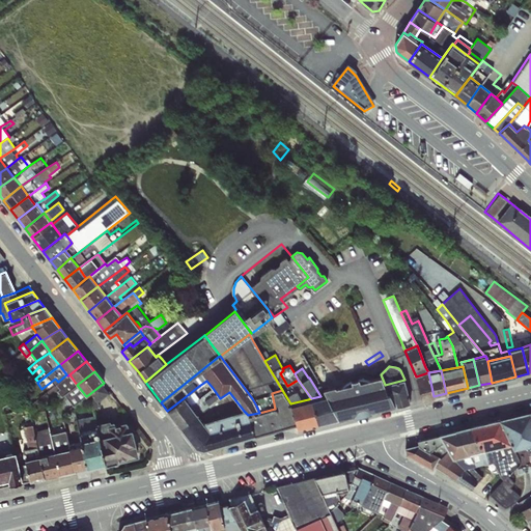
[(428,372),(416,376),(422,399),(434,396),(428,372)]
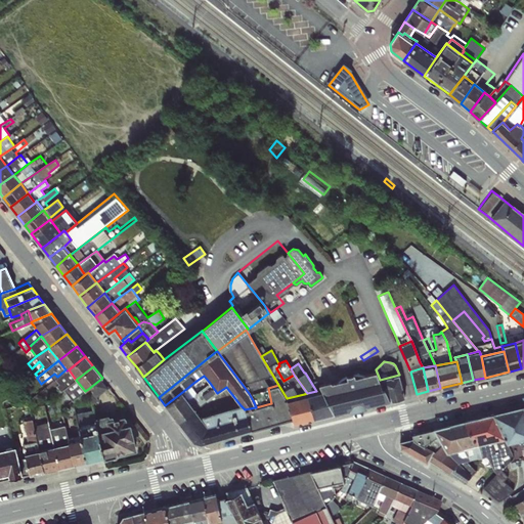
[(376,368),(364,374),(373,392),(378,403),(390,400),(385,387),(383,387),(380,380),(376,369),(376,368)]
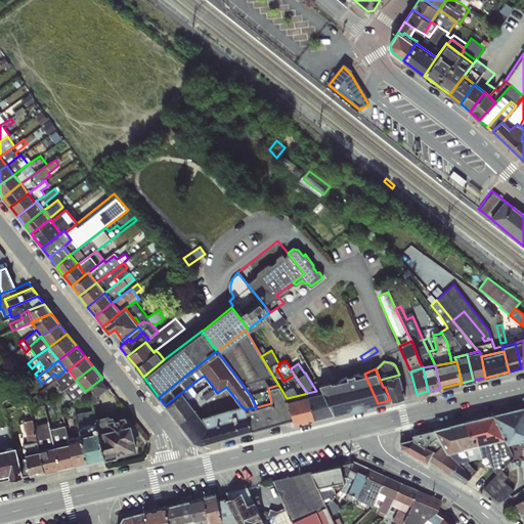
[(66,369),(57,377),(52,382),(60,392),(63,390),(76,380),(69,369),(67,370),(66,369)]
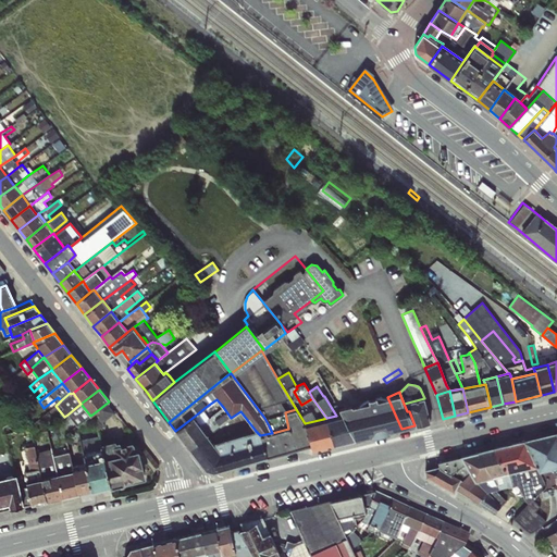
[(387,397),(367,405),(376,424),(396,417),(387,397)]
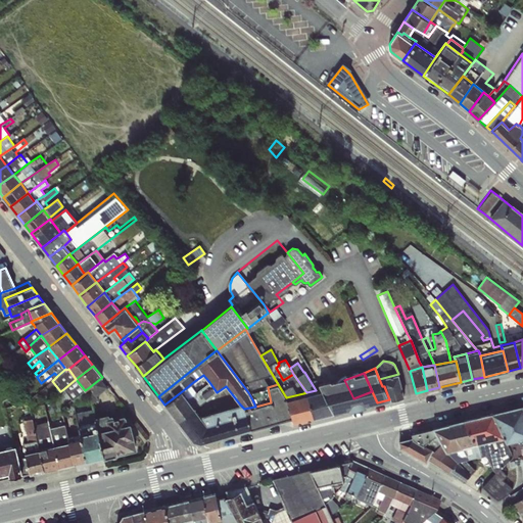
[(398,374),(379,379),(382,386),(384,386),(389,399),(403,396),(398,374)]
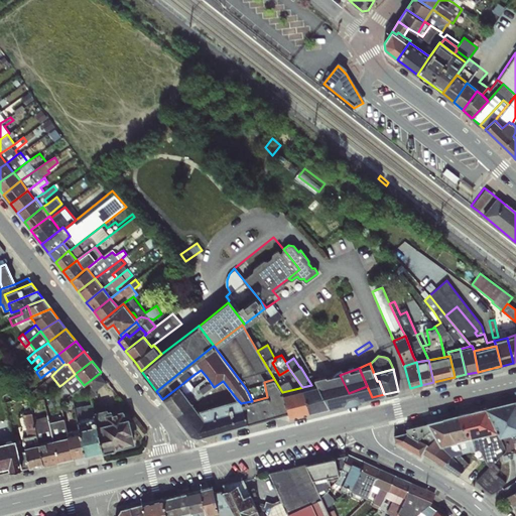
[(101,372),(87,383),(95,392),(107,382),(101,372)]
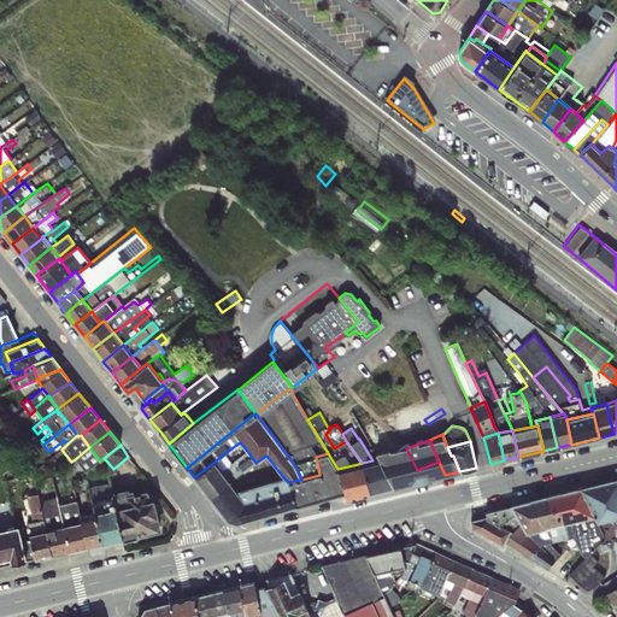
[(89,447),(75,459),(86,474),(100,460),(89,447)]
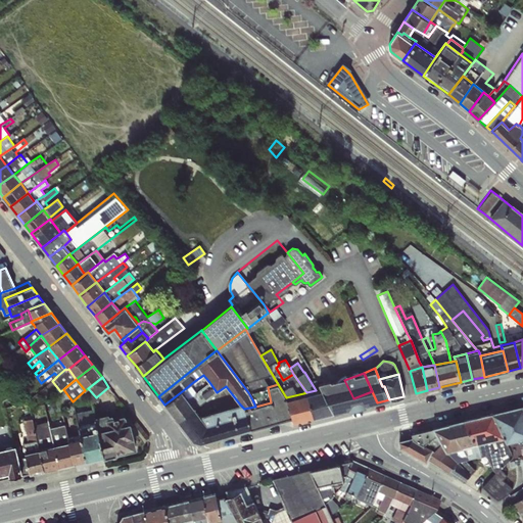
[(329,386),(322,389),(331,408),(336,406),(353,398),(344,380),(329,386)]
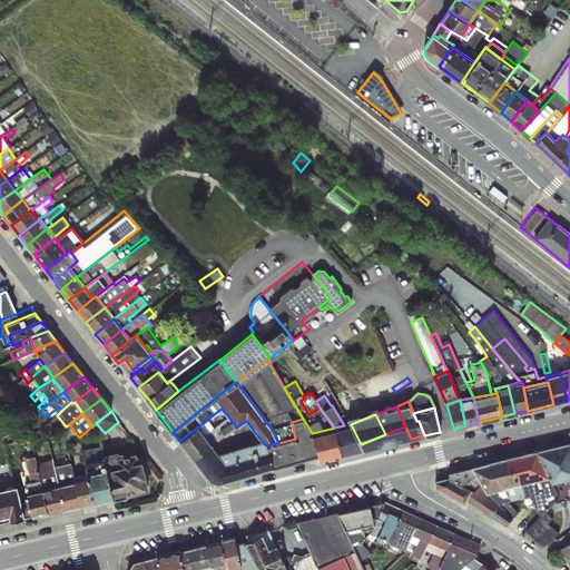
[(216,426),(205,435),(212,445),(213,446),(225,436),(236,428),(228,416),(216,426)]
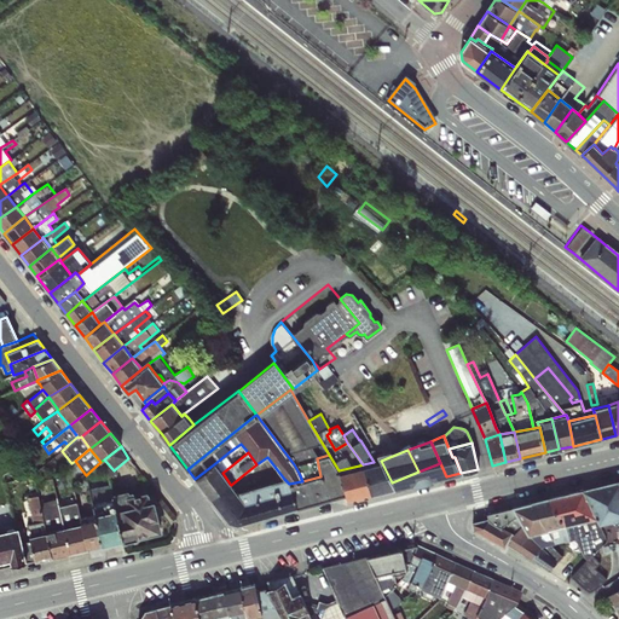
[(339,470),(329,455),(317,458),(320,476),(327,498),(345,493),(339,470)]
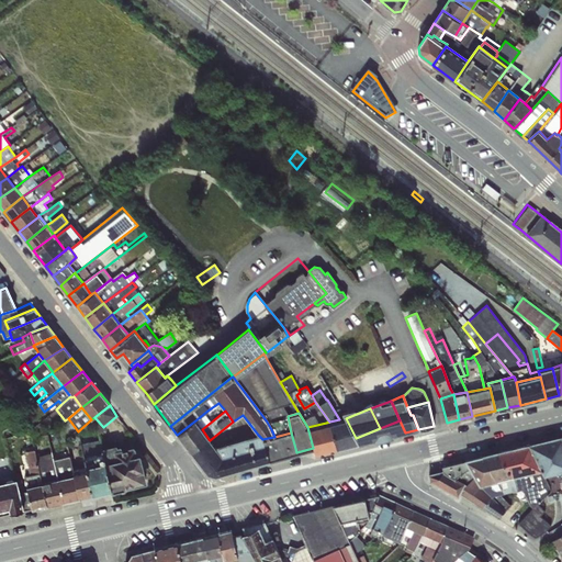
[(329,422),(326,423),(337,449),(358,445),(356,438),(346,418),(339,419),(329,422)]
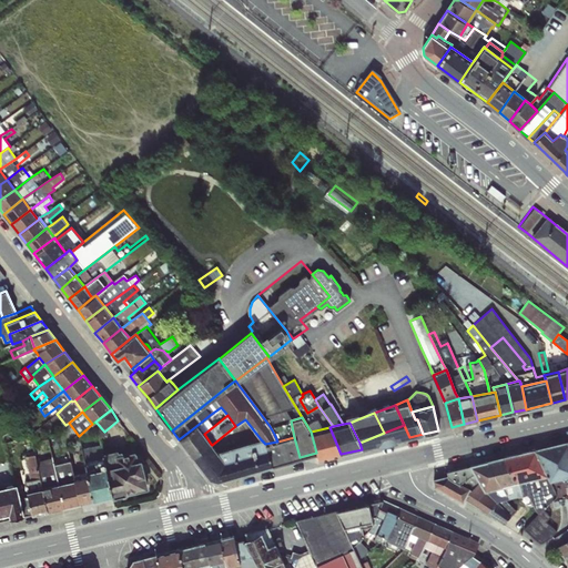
[(198,425),(179,439),(192,456),(211,444),(204,434),(198,425)]
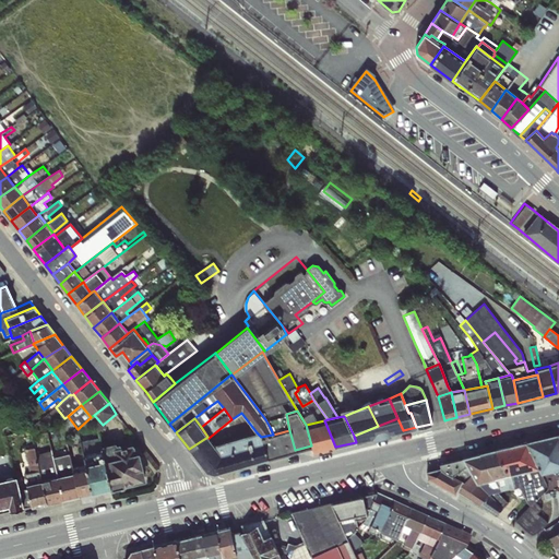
[(378,426),(359,433),(364,440),(403,430),(397,418),(378,426)]
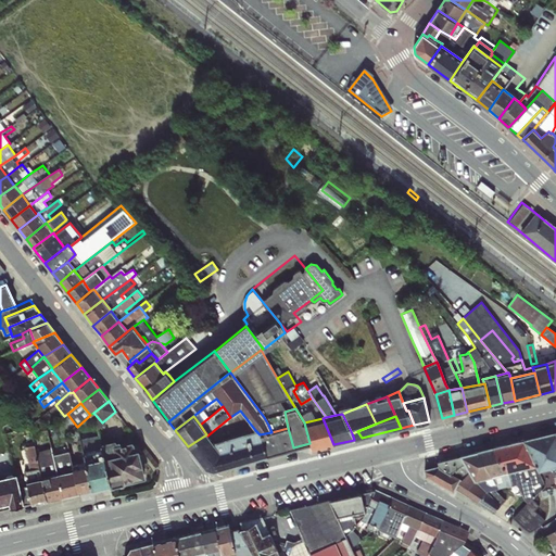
[(323,418),(304,422),(310,443),(312,450),(333,444),(323,418)]
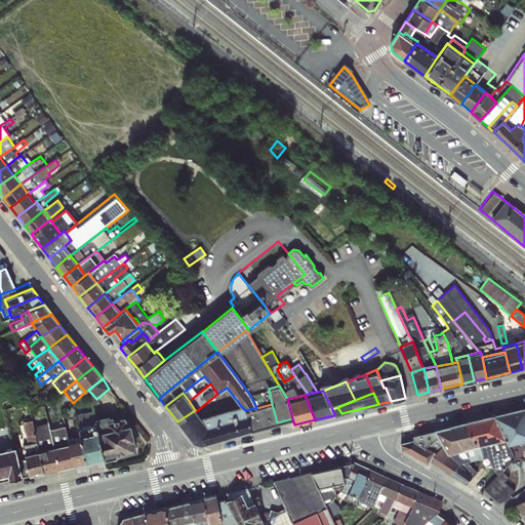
[(255,408),(245,410),(251,430),(277,422),(272,404),(256,408),(255,408)]
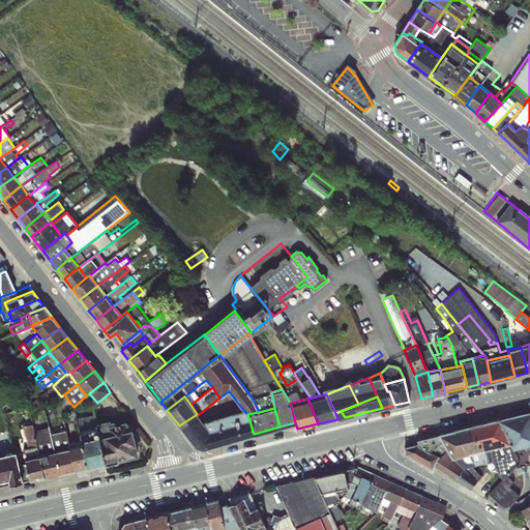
[(40,430),(34,431),(39,455),(54,451),(51,434),(45,409),(36,411),(40,430)]
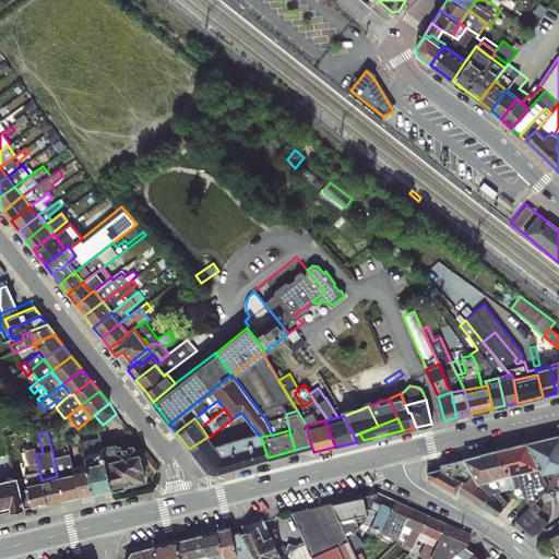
[(257,432),(214,444),(223,471),(268,458),(261,437),(257,432)]
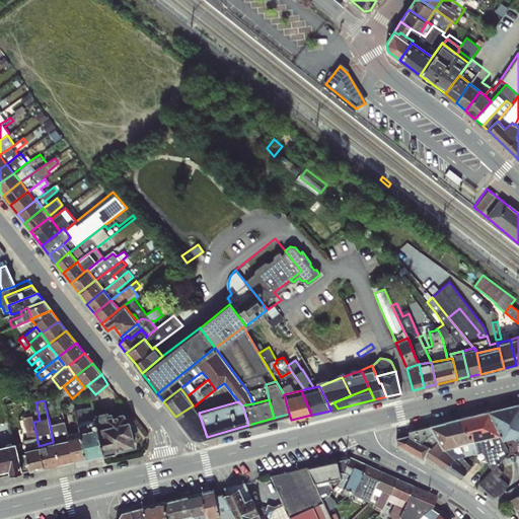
[(518,404),(518,403),(505,406),(518,454),(518,458),(518,404)]
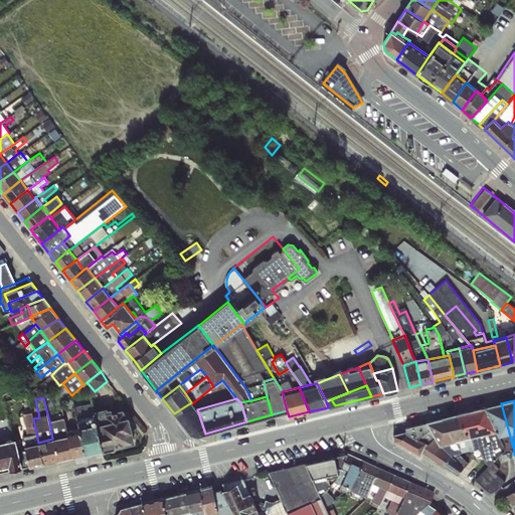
[(191,402),(174,413),(190,435),(198,437),(205,434),(197,409),(192,403),(191,402)]
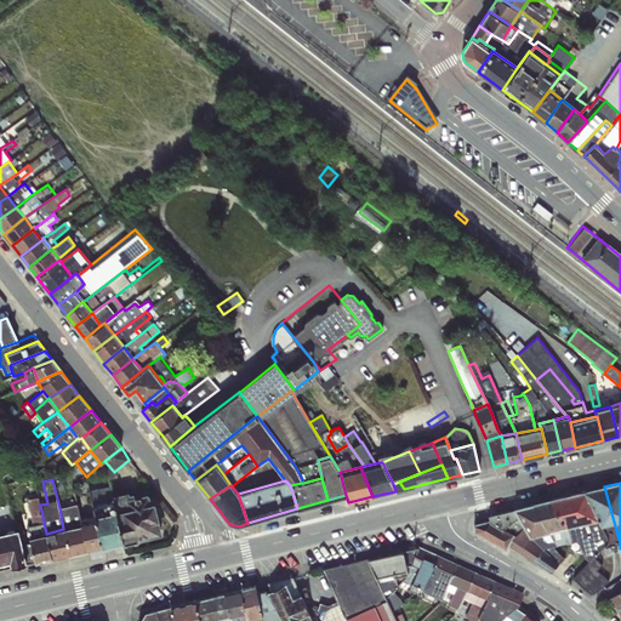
[(604,547),(620,543),(604,486),(585,491),(608,539),(604,547)]
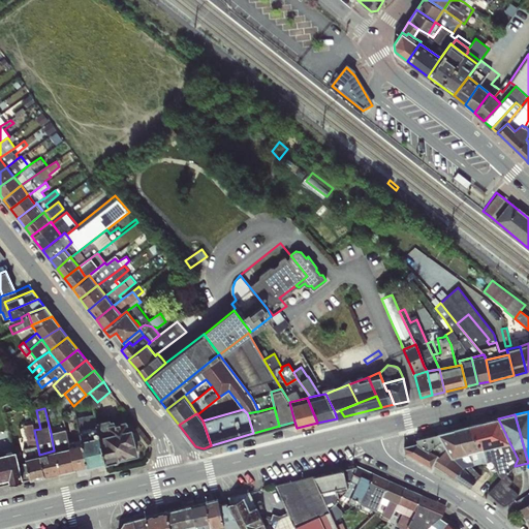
[(107,424),(115,423),(114,419),(111,421),(110,418),(96,423),(97,429),(99,435),(110,433),(107,424)]
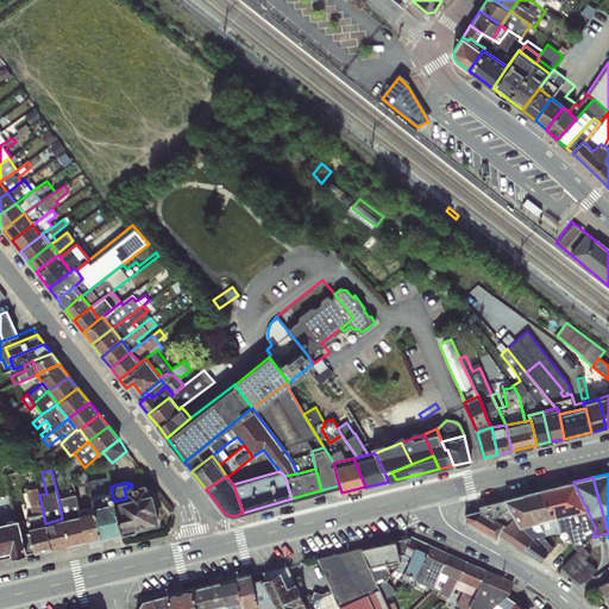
[(573,482),(548,488),(560,531),(566,529),(577,551),(592,537),(596,528),(573,482)]
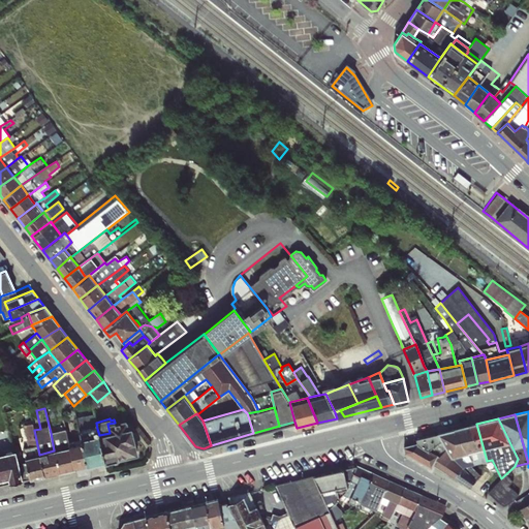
[(110,433),(99,435),(105,460),(106,462),(119,460),(138,455),(132,428),(129,428),(127,419),(115,423),(107,424),(110,433)]
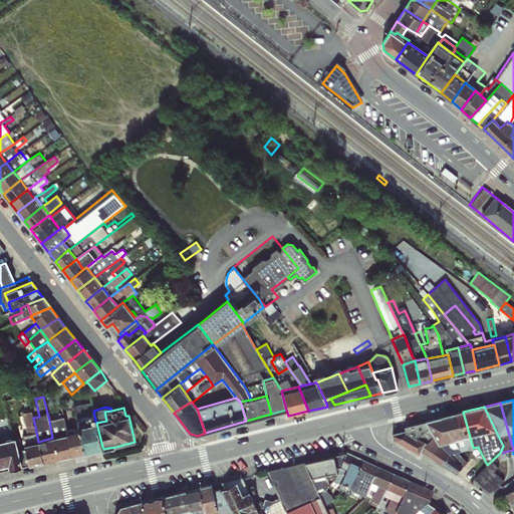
[(38,442),(33,418),(32,412),(23,414),(28,435),(23,437),(25,446),(38,442)]
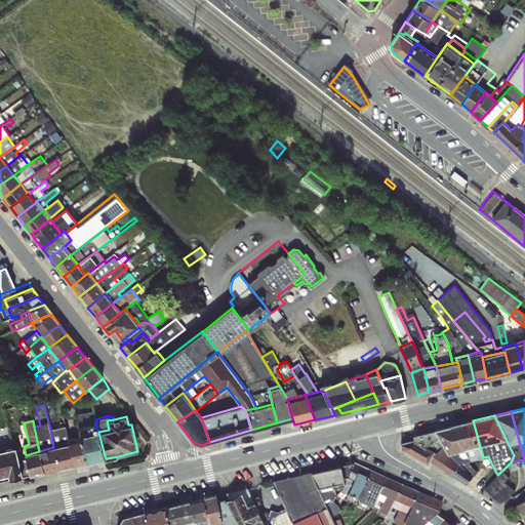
[(473,420),(453,425),(463,449),(470,460),(483,457),(473,420)]
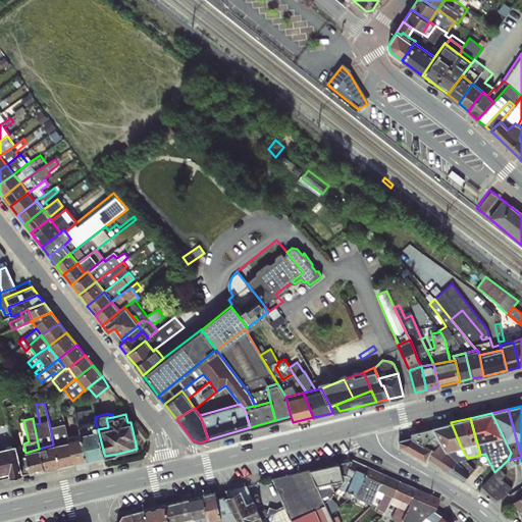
[(411,432),(411,437),(438,454),(446,451),(461,447),(451,422),(411,432)]
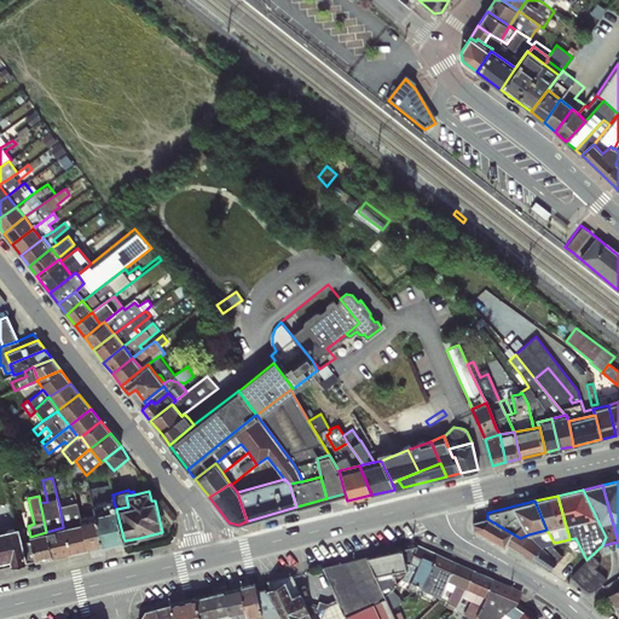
[(116,509),(114,502),(93,507),(96,515),(116,509)]
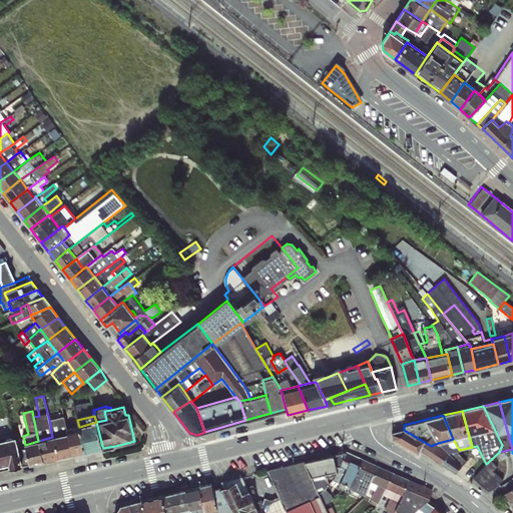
[(64,417),(49,420),(52,437),(68,434),(67,432),(68,432),(64,417)]
